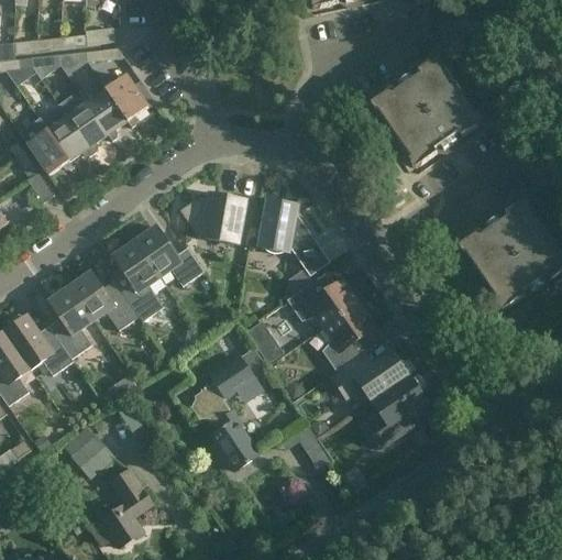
[(318,0),(321,2),(321,6),(317,7),(317,9),(338,4),(337,0),(344,0),(345,4),(361,1),(361,0),(318,0)]
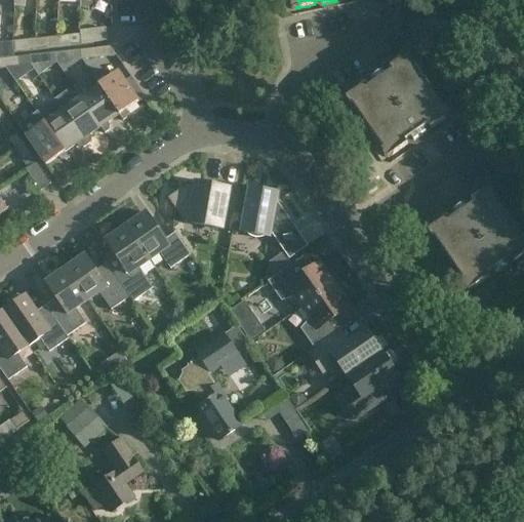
[(103,27),(80,29),(81,41),(106,39),(107,39),(106,26),(104,27),(103,27)]
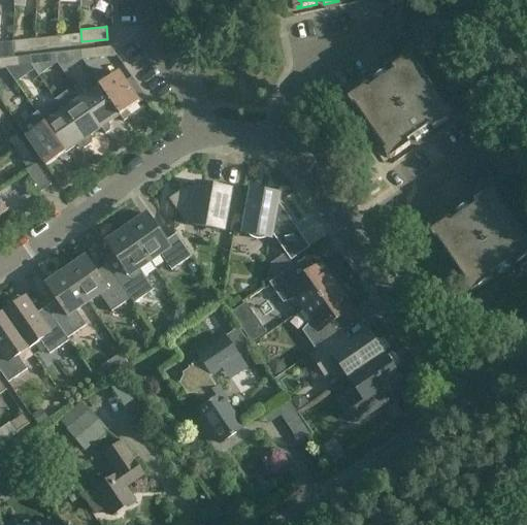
[(70,34),(58,35),(58,37),(59,45),(71,44),(70,34)]
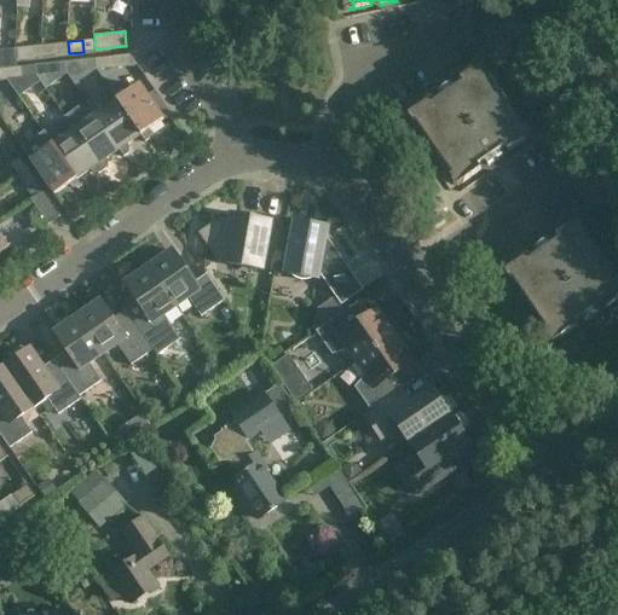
[(42,45),(41,57),(69,53),(68,44),(68,41),(42,45)]
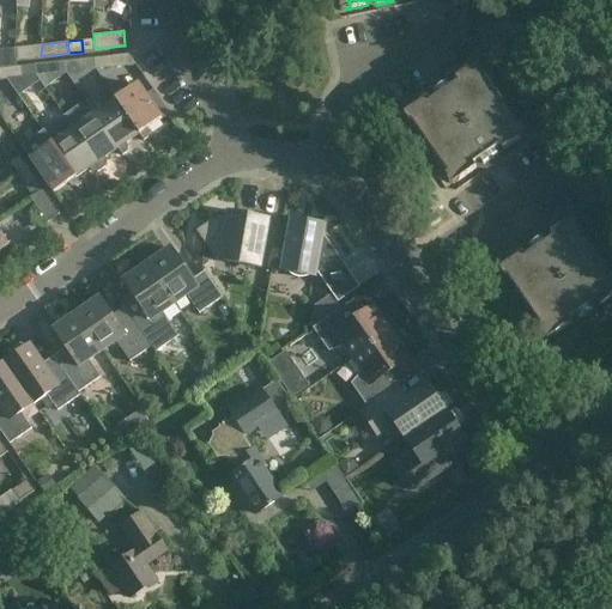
[(42,44),(16,47),(16,49),(17,59),(41,56),(42,44)]
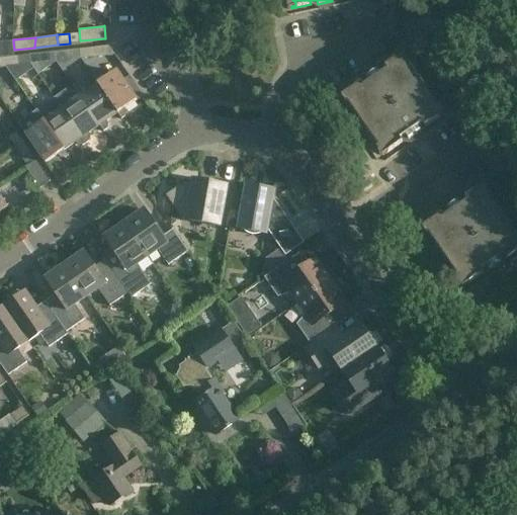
[(13,41),(13,39),(1,41),(2,51),(14,50),(13,41)]
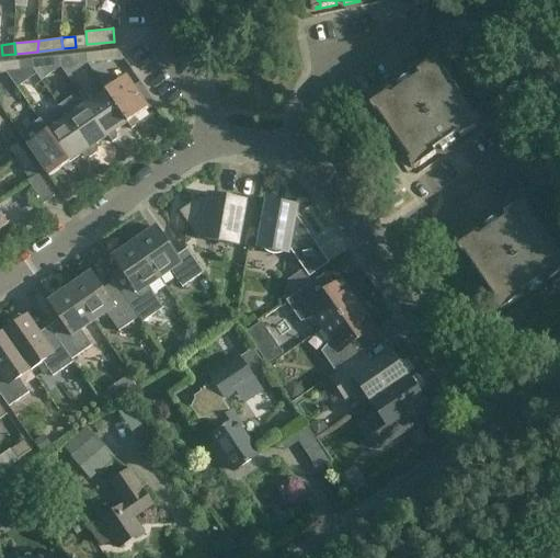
[(115,49),(86,54),(88,64),(117,59),(115,49)]
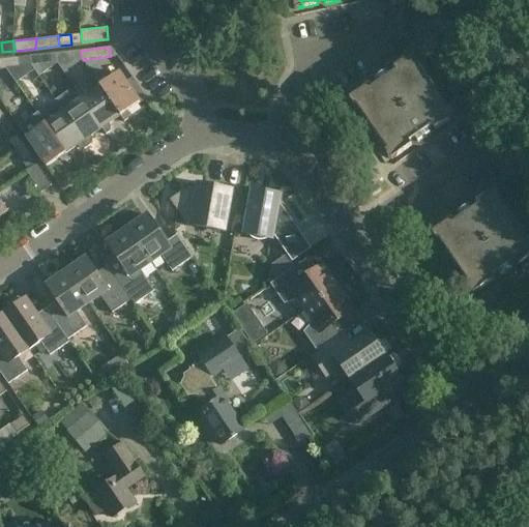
[(81,51),(56,53),(57,63),(83,60),(81,51)]
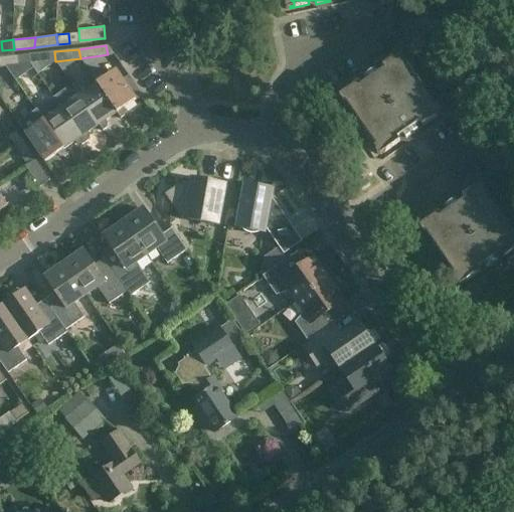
[(54,51),(29,54),(31,63),(55,61),(54,51)]
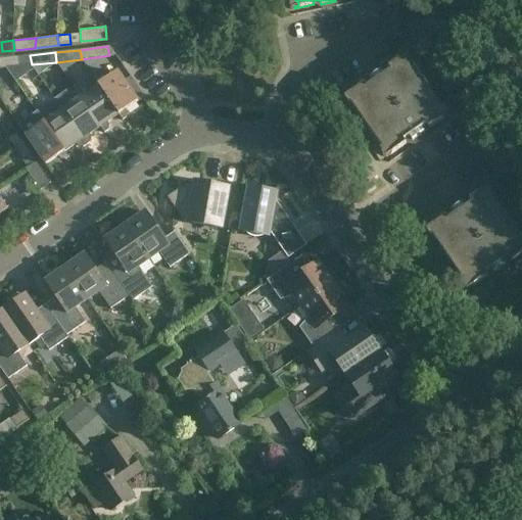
[(30,55),(5,57),(6,67),(32,64),(30,55)]
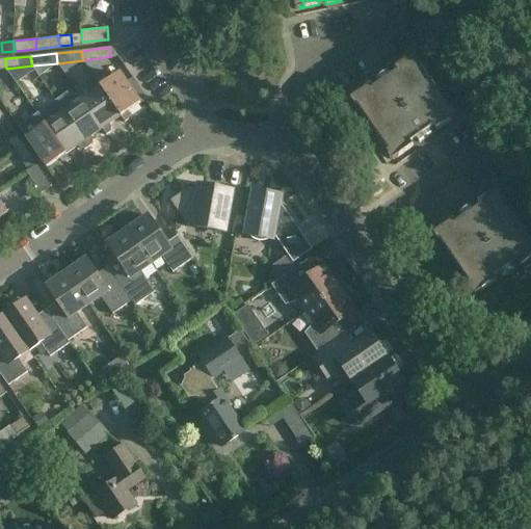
[(370,85),(354,97),(354,98),(359,95),(361,98),(360,105),(357,107),(388,151),(390,150),(398,151),(400,154),(396,156),(397,158),(413,147),(410,142),(416,139),(419,143),(431,135),(428,130),(434,126),(436,130),(452,118),(452,117),(448,120),(446,116),(447,109),(449,108),(419,63),(417,65),(408,64),(406,61),(410,58),(409,57),(394,69),(396,72),(390,76),(387,72),(375,80),(378,84),(372,88),(370,85)]
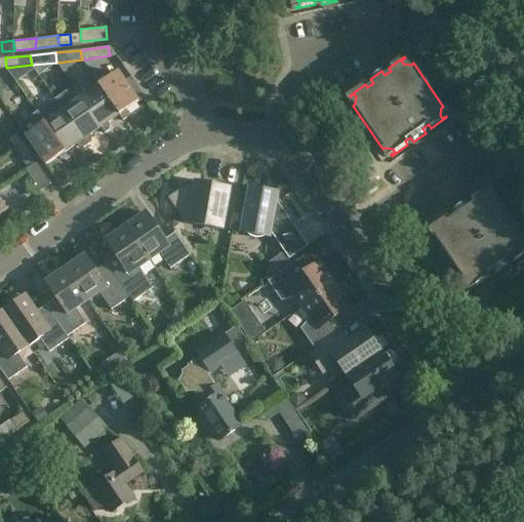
[(97,68),(91,72),(98,83),(118,112),(123,118),(126,116),(127,111),(125,108),(138,98),(145,95),(130,75),(124,79),(118,71),(109,77),(107,73),(103,68),(97,68)]
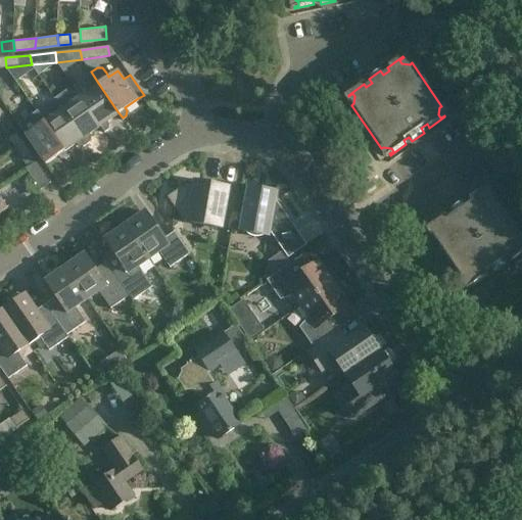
[(14,74),(1,83),(16,104),(29,95),(14,74)]
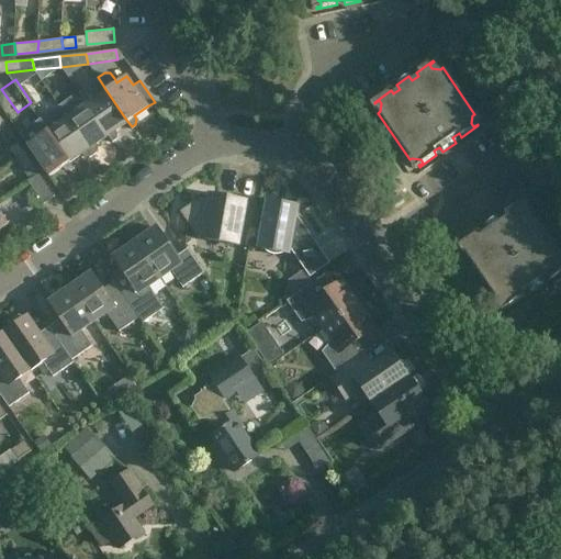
[(85,86),(78,90),(107,133),(112,140),(115,137),(116,132),(113,129),(126,120),(105,89),(98,94),(92,87),(85,86)]
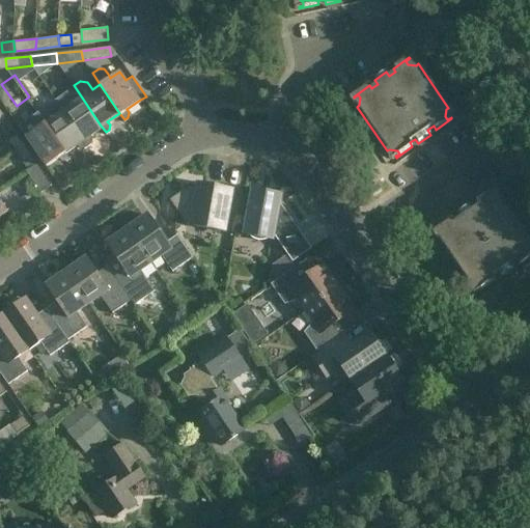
[(74,85),(55,99),(87,144),(90,142),(91,137),(89,134),(101,126),(74,85)]
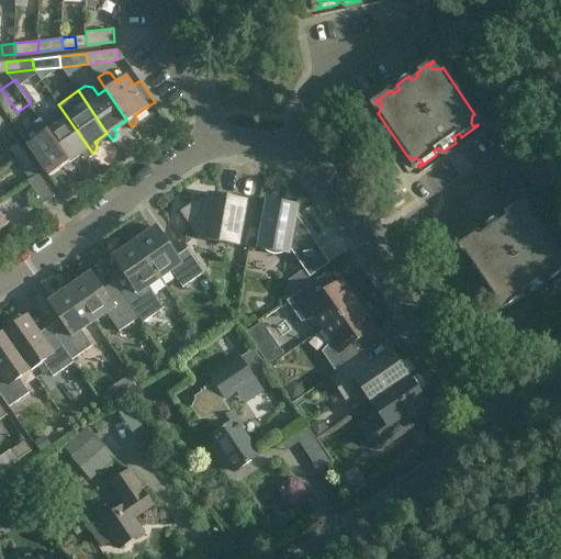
[(58,104),(40,118),(68,159),(81,151),(83,155),(89,155),(92,153),(58,104)]
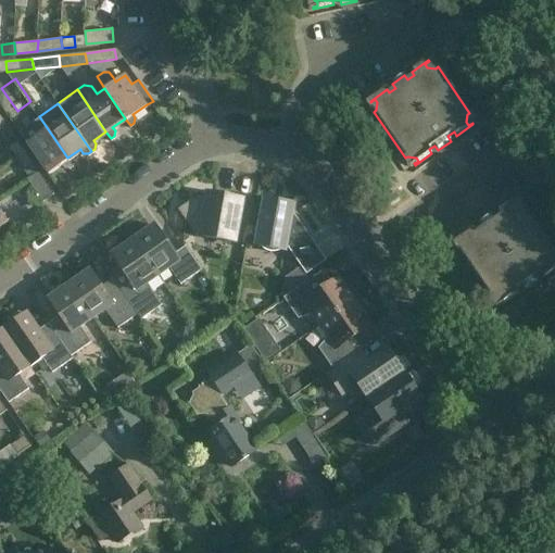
[(39,116),(19,130),(48,172),(61,163),(63,166),(68,167),(72,164),(67,158),(39,116)]
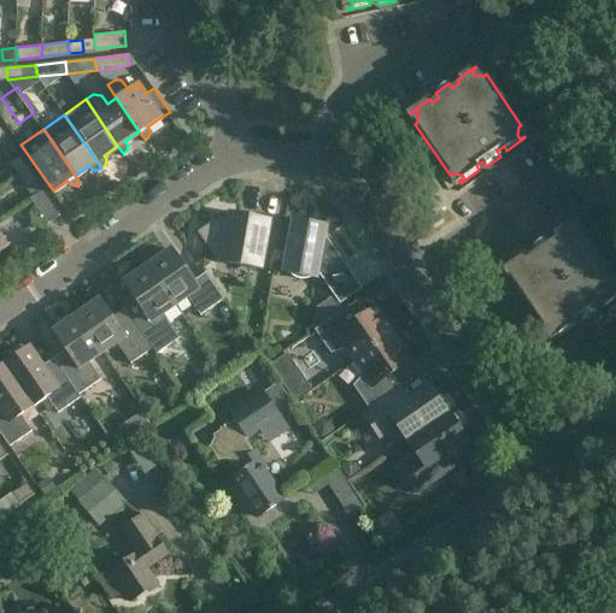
[(21,175),(29,169),(19,155),(11,161),(21,175)]
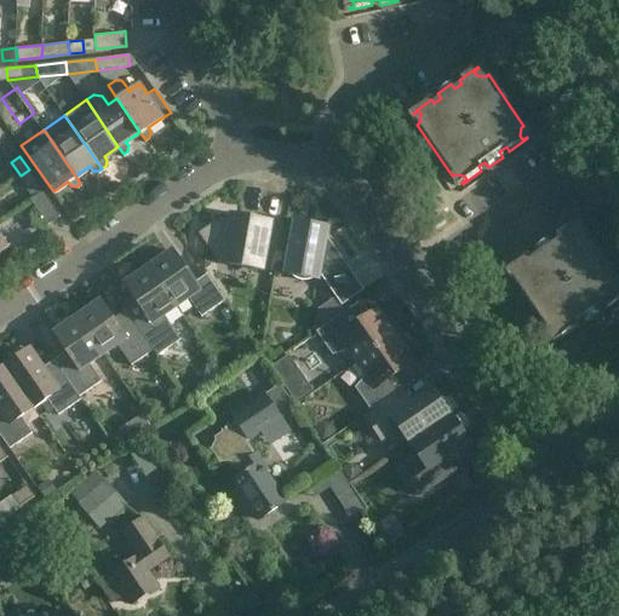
[(36,180),(29,170),(21,176),(28,185),(36,180)]
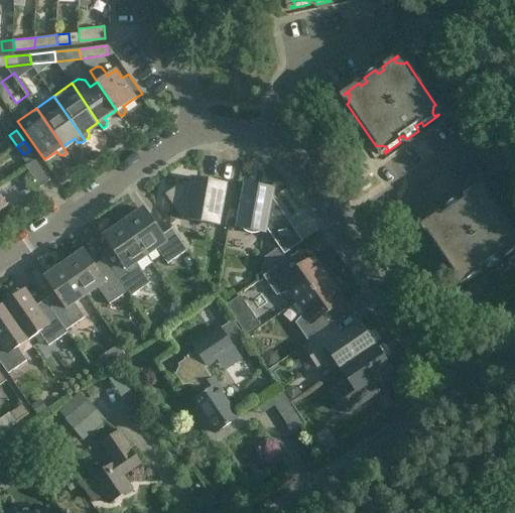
[(35,157),(25,164),(39,184),(49,177),(35,157)]
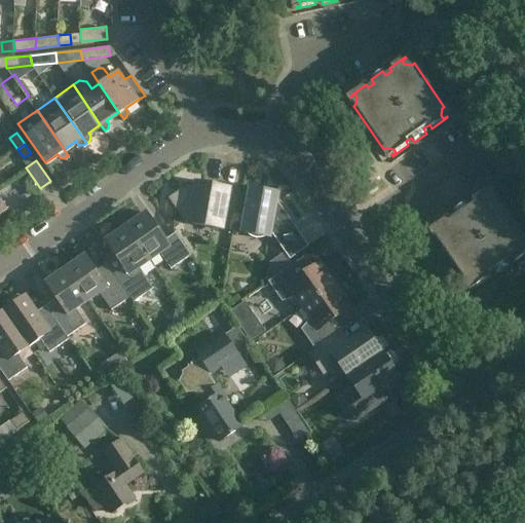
[(187,184),(167,197),(184,221),(222,228),(230,188),(195,182),(195,186),(187,184)]
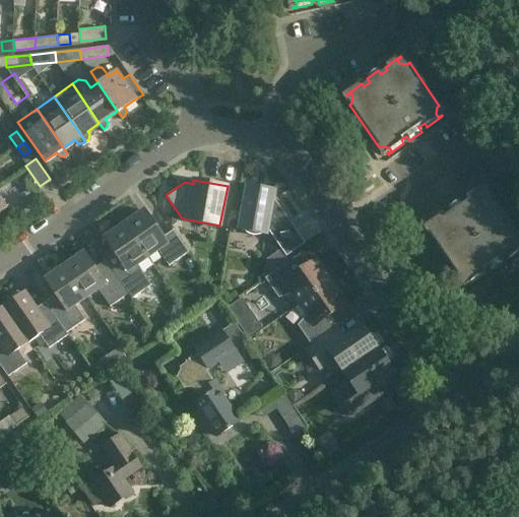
[(248,186),(240,229),(266,234),(267,229),(278,244),(297,232),(268,191),(273,192),(273,190),(248,186)]
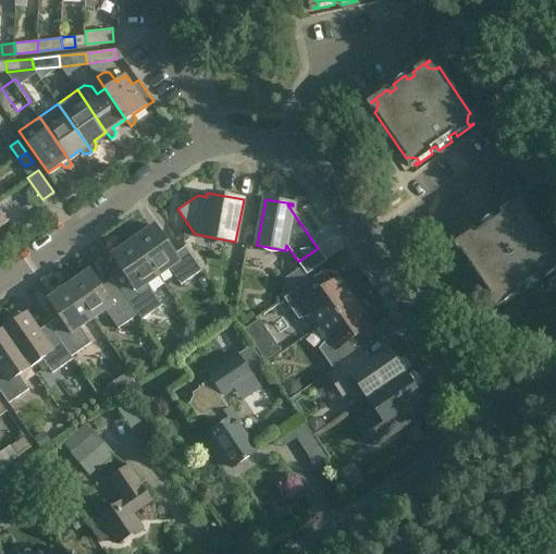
[(473,231),(457,242),(458,243),(461,241),(464,244),(462,251),(460,254),(493,299),(495,298),(503,299),(505,303),(502,305),(502,306),(519,294),(517,291),(522,286),(526,292),(539,282),(535,278),(541,273),(544,277),(555,268),(555,266),(555,267),(554,263),(555,256),(555,255),(555,251),(524,208),(522,209),(515,208),(513,205),(516,202),(516,201),(498,213),(502,217),(495,221),(492,217),(479,225),(482,230),(477,234),(473,231)]
